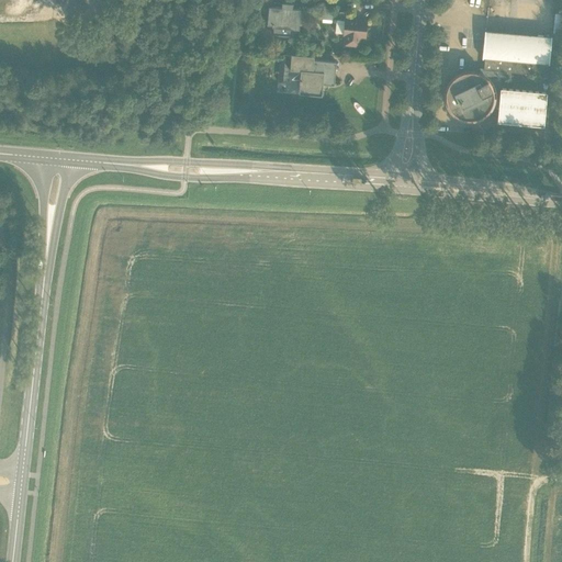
[(272,7),(272,0),(259,0),(258,13),(268,14),(267,25),(273,25),(273,35),(272,35),(291,37),(291,36),(290,36),(291,27),(298,27),(299,19),(301,19),(302,10),(293,9),(293,4),(294,4),(294,3),(282,2),(282,3),(282,8),(272,7)]
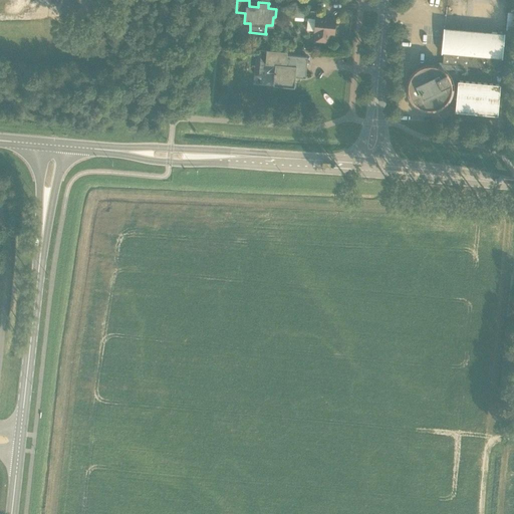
[(316,41),(327,42),(328,34),(334,34),(335,20),(322,19),(323,13),(311,11),(310,18),(316,18),(315,24),(313,25),(313,29),(315,31),(314,32),(316,32),(316,41)]
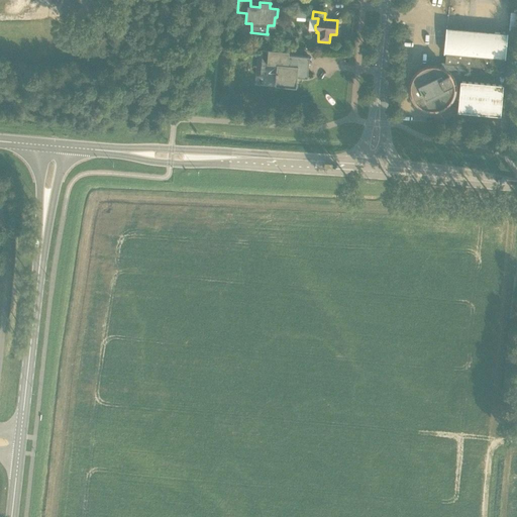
[(507,36),(446,31),(443,55),(444,55),(444,54),(445,54),(444,65),(470,67),(502,70),(503,59),(505,59),(505,60),(507,36)]
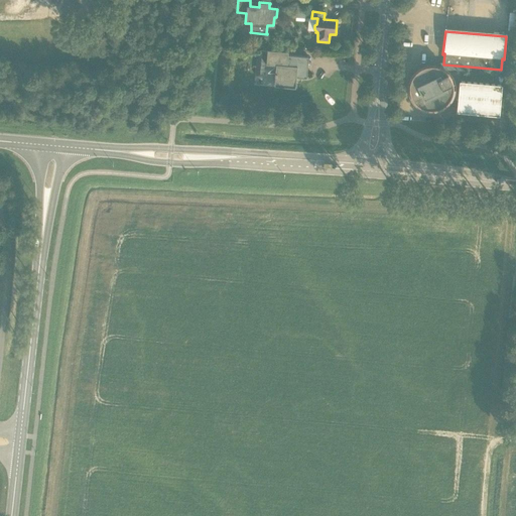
[(288,52),(287,52),(267,50),(266,65),(276,66),(274,86),(295,88),(296,82),(298,82),(301,79),(301,78),(307,79),(308,57),(288,55),(288,52)]
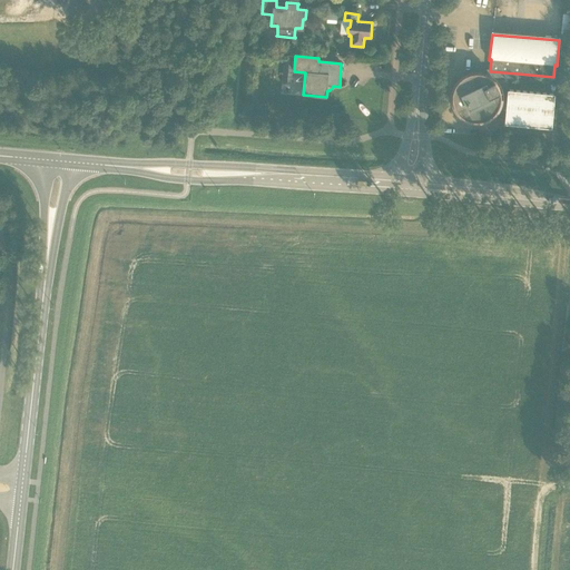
[(465,69),(464,74),(469,74),(462,78),(459,80),(457,84),(454,87),(453,91),(452,99),(453,102),(457,110),(468,120),(471,121),(474,121),(479,121),(483,121),(487,120),(490,118),(493,116),(495,112),(498,109),(500,106),(501,101),(501,97),(501,92),(500,89),(498,85),(495,81),(492,78),(489,76),(518,78),(518,74),(490,71),(465,69)]
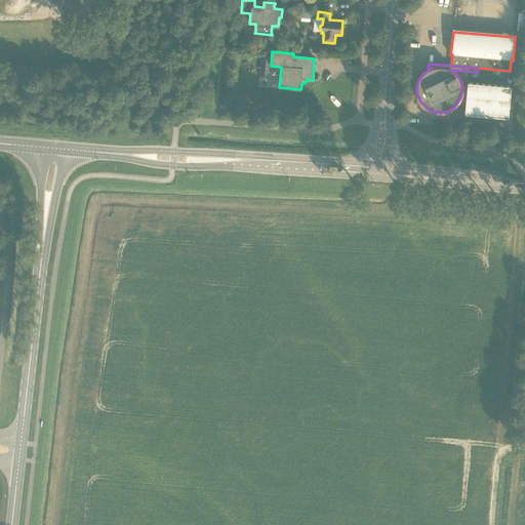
[(511,86),(468,82),(465,114),(509,117),(511,86)]
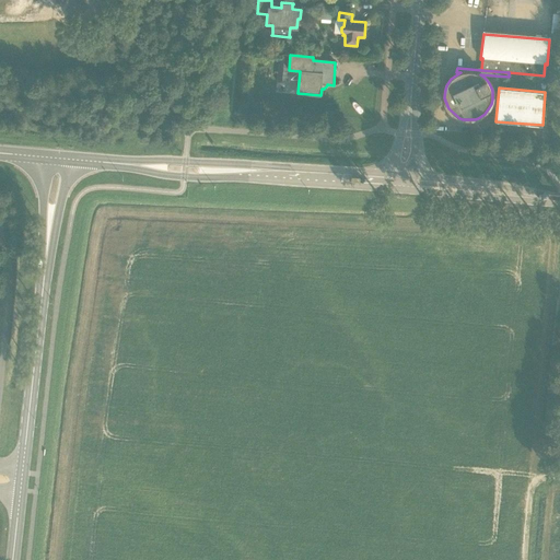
[(0,216),(0,225),(10,226),(11,217),(0,216)]
